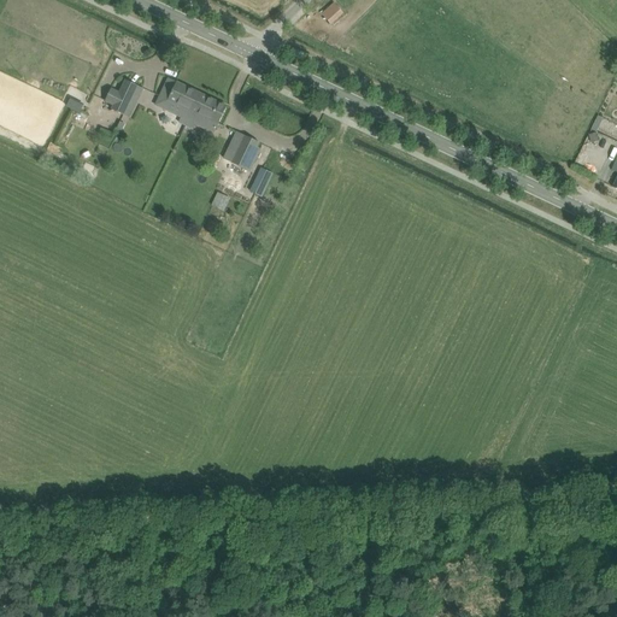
[(344,13),(334,4),(322,15),(330,24),(344,13)]
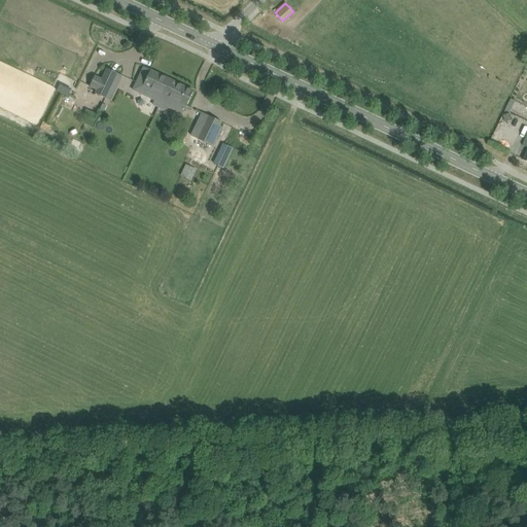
[(144,67),(137,81),(143,84),(139,93),(182,113),(194,91),(144,67)]
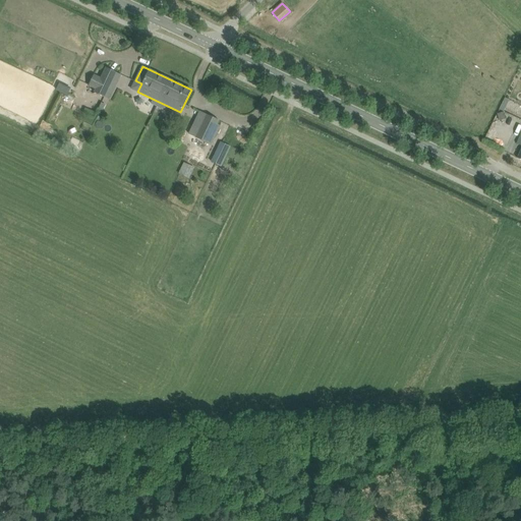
[(105,98),(116,72),(106,67),(101,78),(94,75),(89,85),(96,89),(94,93),(105,98)]
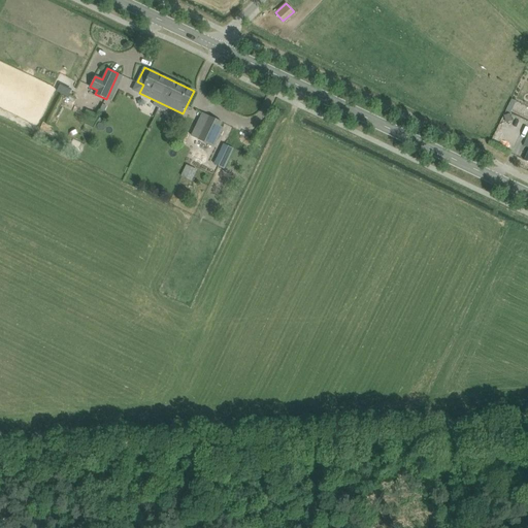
[(513,112),(518,101),(513,98),(507,109),(513,112)]
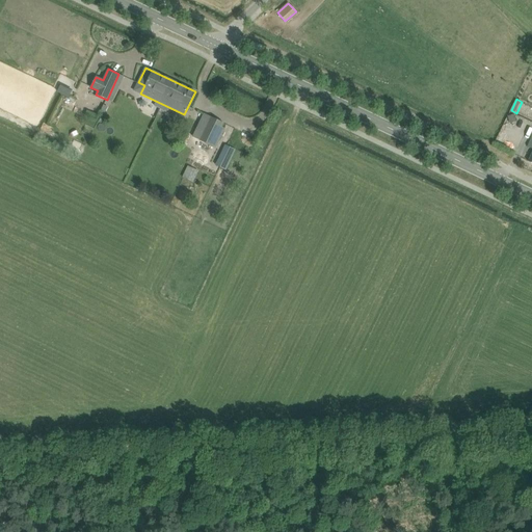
[(223,123),(211,117),(200,140),(215,148),(224,128),(221,127),(223,123)]
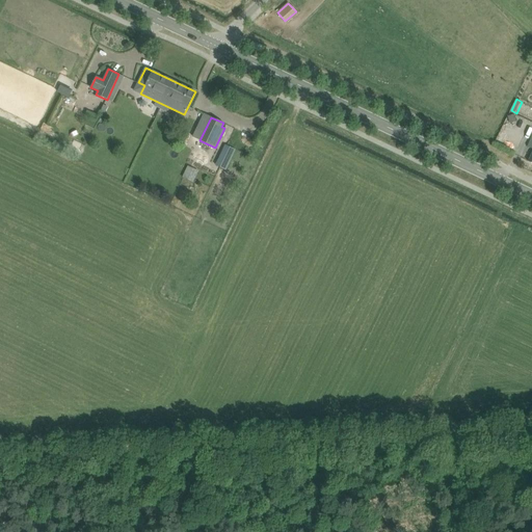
[(187,166),(182,177),(192,182),(197,171),(187,166)]
